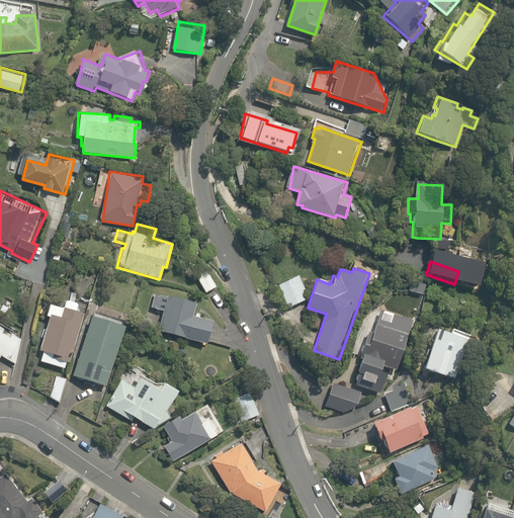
[(207,269),(196,276),(207,293),(219,286),(207,269)]
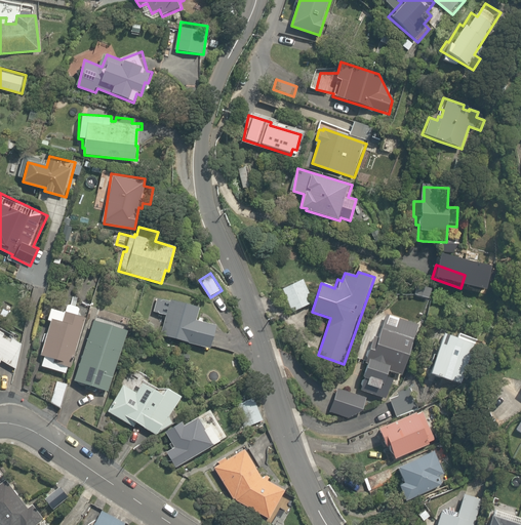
[(306,293),(308,292),(302,279),(281,288),(292,312),(310,304),(306,293)]
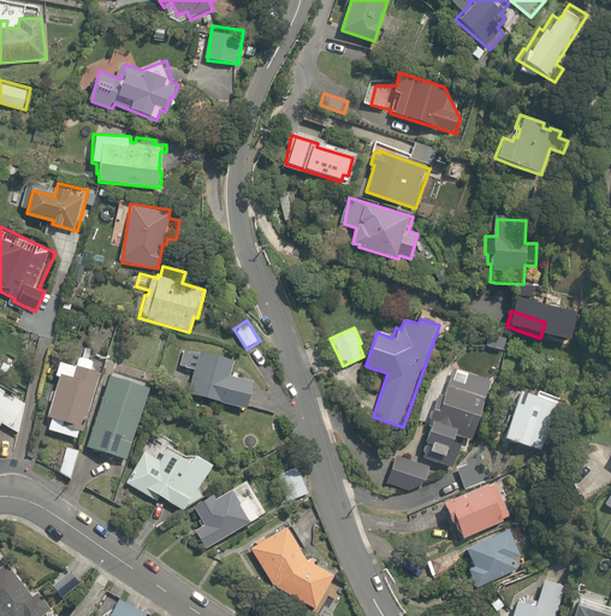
[(505,350),(506,333),(496,332),(493,349),(505,350)]
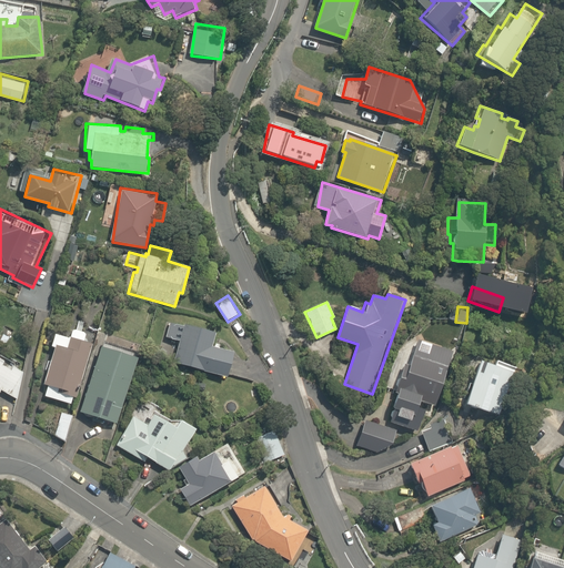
[(221,340),(214,338),(215,333),(184,324),(184,326),(171,324),(169,337),(181,343),(177,364),(225,377),(233,351),(219,347),(221,340)]
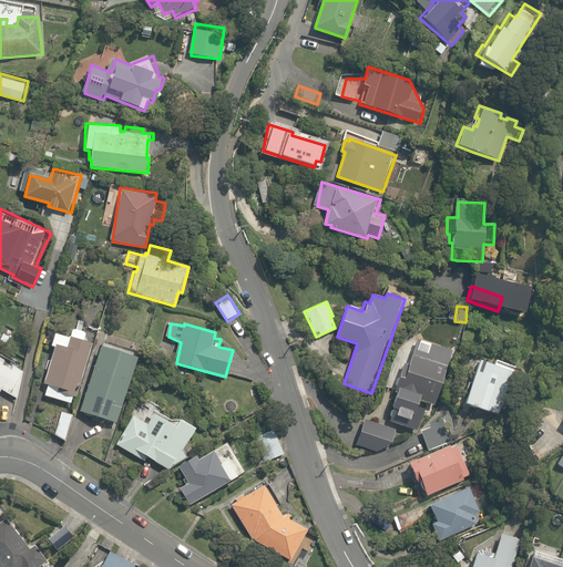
[(70,337),(53,333),(50,348),(53,348),(44,384),(48,385),(45,398),(72,403),(74,395),(75,397),(78,387),(82,388),(92,342),(86,340),(89,332),(71,328),(70,337)]
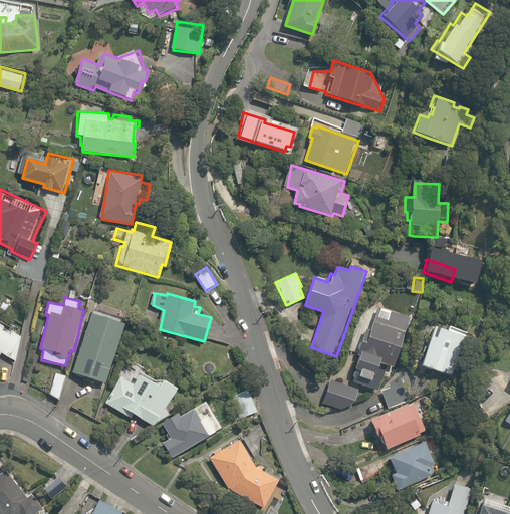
[(107,384),(125,320),(90,310),(73,372),(107,384)]
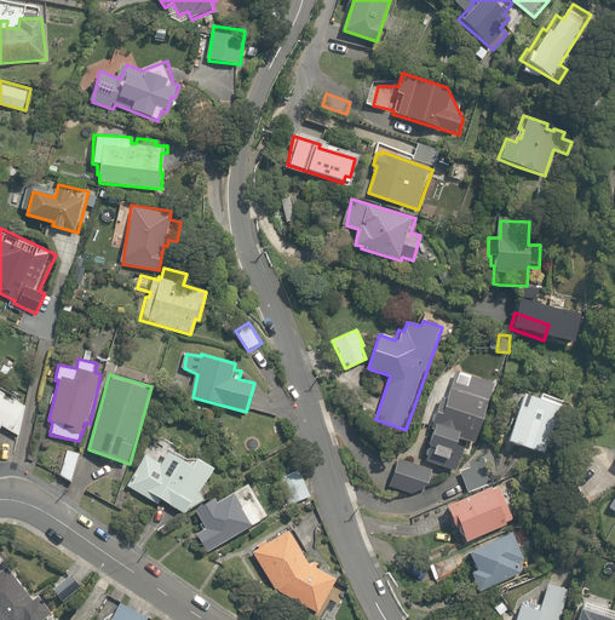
[(0,434),(4,428),(21,437),(27,405),(22,401),(26,395),(0,379),(0,434)]
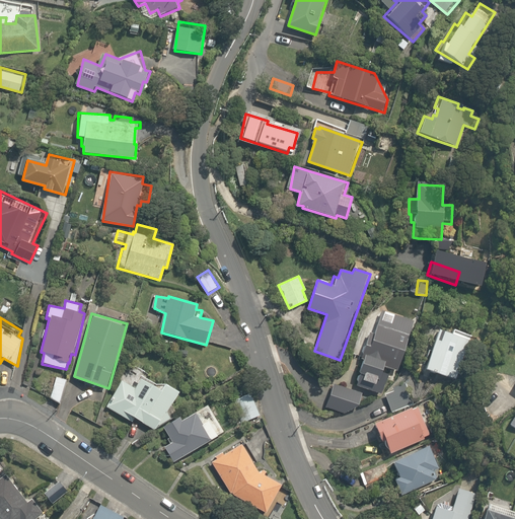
[(413,324),(392,317),(389,325),(377,321),(373,334),(369,332),(357,370),(362,372),(359,381),(361,382),(359,386),(381,394),(388,374),(380,371),(381,366),(397,371),(413,324)]
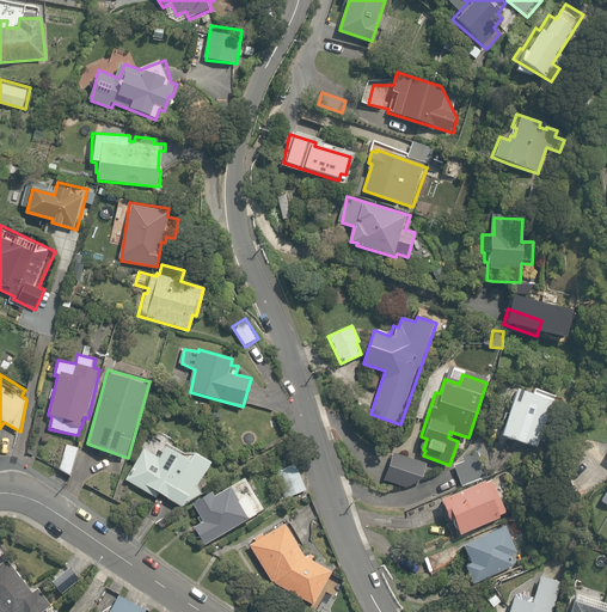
[(535,427),(543,428),(546,417),(543,416),(545,407),(549,408),(551,402),(557,404),(559,399),(559,398),(537,391),(537,393),(535,395),(510,389),(497,436),(535,447),(537,441),(539,442),(540,438),(533,435),(535,427)]
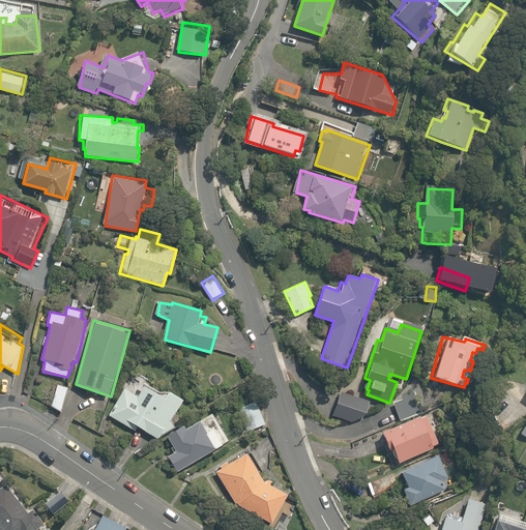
[(141,383),(130,378),(110,415),(134,430),(137,425),(158,439),(162,433),(166,437),(176,452),(168,458),(177,473),(229,440),(211,412),(185,429),(180,423),(183,419),(178,415),(173,422),(170,419),(183,400),(169,391),(167,395),(163,395),(154,390),(155,388),(148,383),(149,381),(143,378),(141,383)]
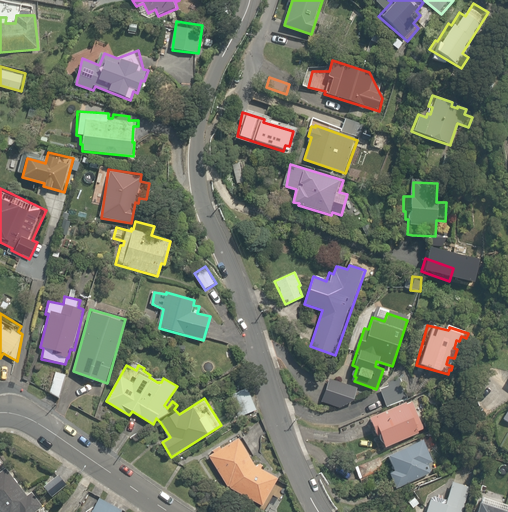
[(67,374),(55,370),(50,391),(61,399),(67,374)]
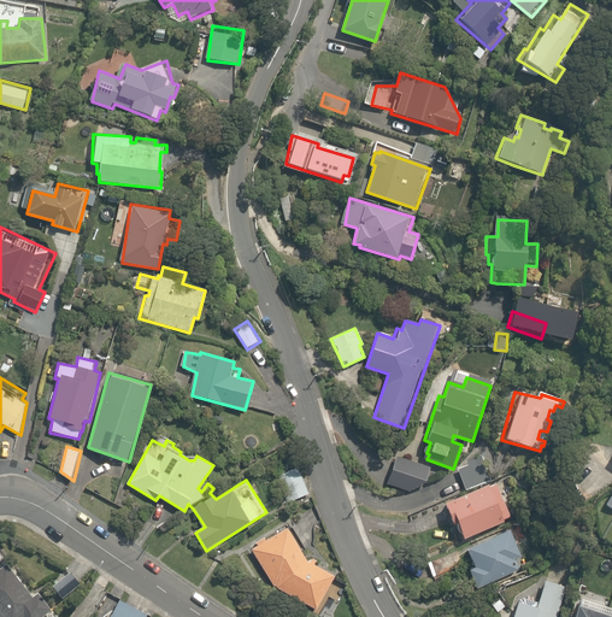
[(431,468),(393,456),(389,486),(412,493),(427,482),(431,468)]
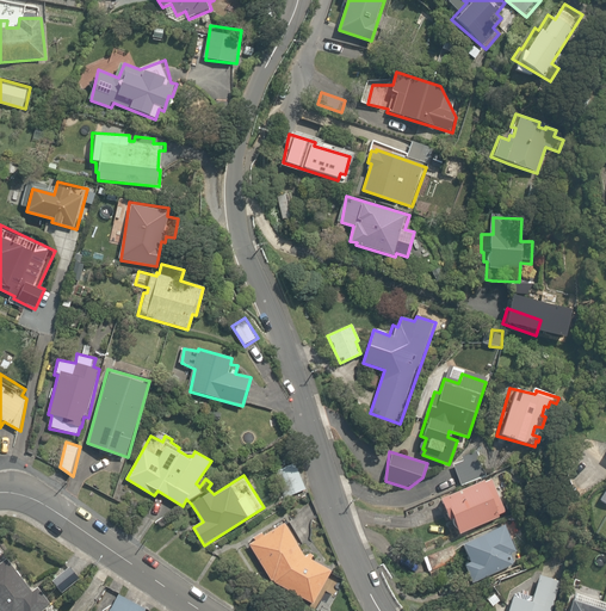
[(463,460),(455,463),(465,485),(487,475),(477,451),(463,457),(463,460)]
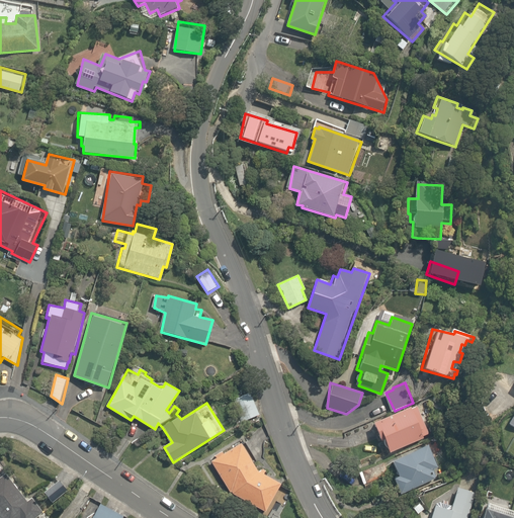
[(263,414),(253,386),(232,394),(243,422),(263,414)]
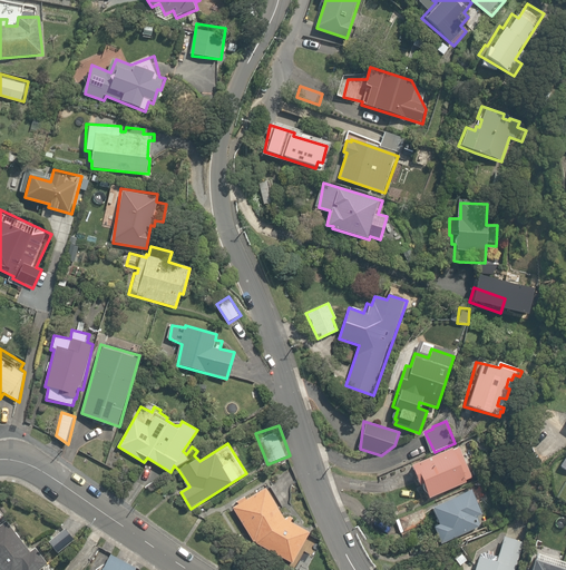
[(451,448),(408,465),(417,484),(420,483),(429,499),(468,481),(469,480),(476,480),(479,450),(460,445),(451,448)]
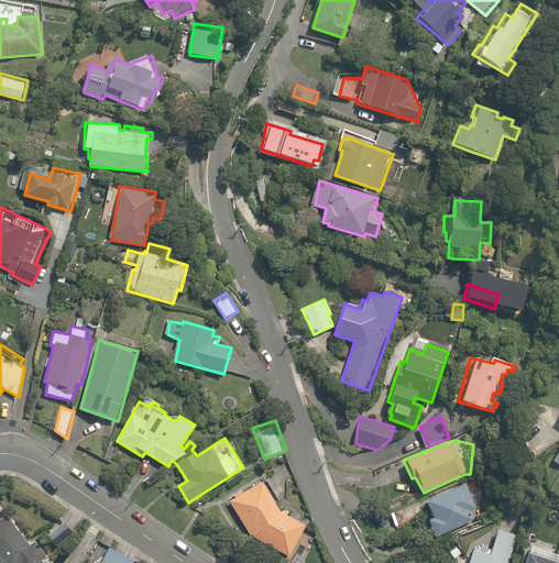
[(236,496),(229,500),(251,534),(292,556),(307,526),(286,514),(287,514),(285,509),(280,511),(260,479),(244,489),(243,487),(234,494),(236,496)]
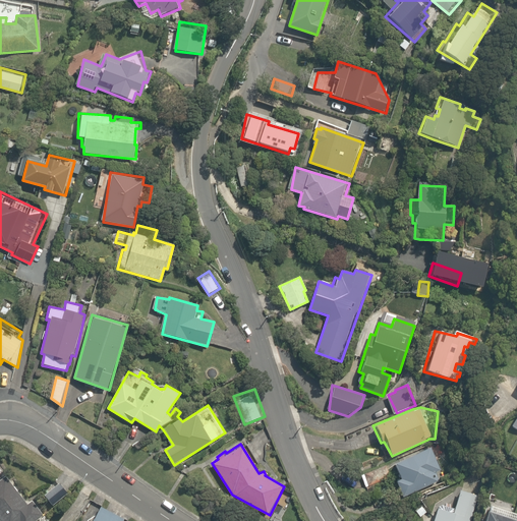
[(433,446),(393,464),(396,471),(397,485),(402,496),(441,478),(438,471),(443,468),(433,446)]
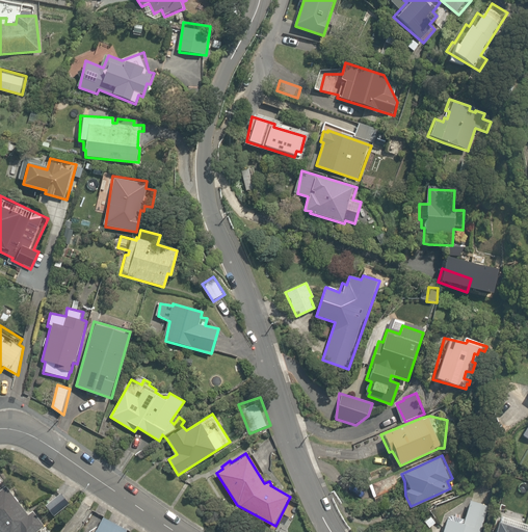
[(33,509),(27,514),(6,486),(0,490),(0,531),(41,531),(47,527),(33,509)]
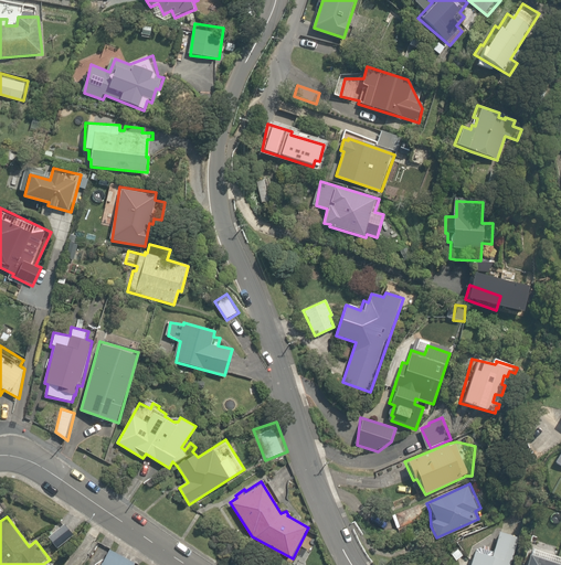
[(74,536),(64,525),(51,539),(60,550),(74,536)]
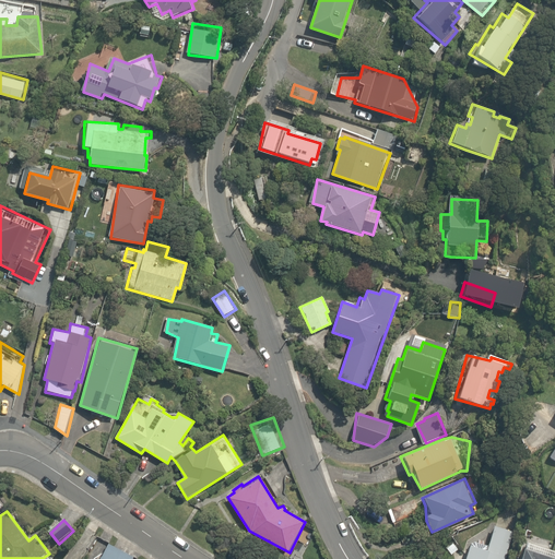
[(464,558),(507,558),(511,549),(510,531),(493,527),(488,551),(468,547),(464,558)]
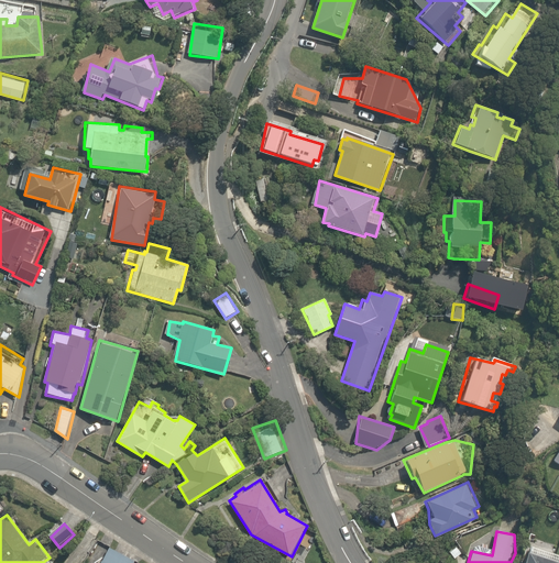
[(133,562),(135,561),(108,545),(98,562),(133,562)]
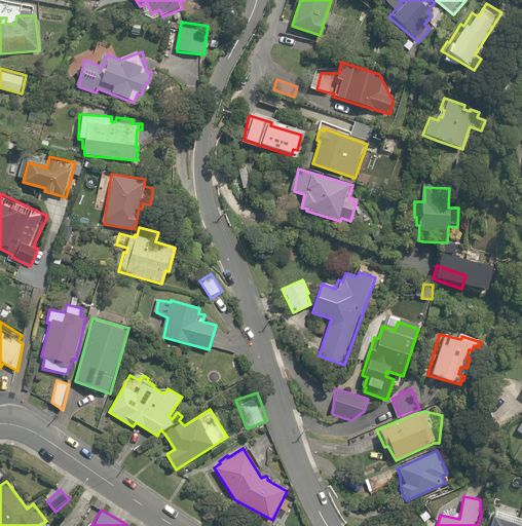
[(521,517),(495,511),(489,525),(521,525),(521,517)]
